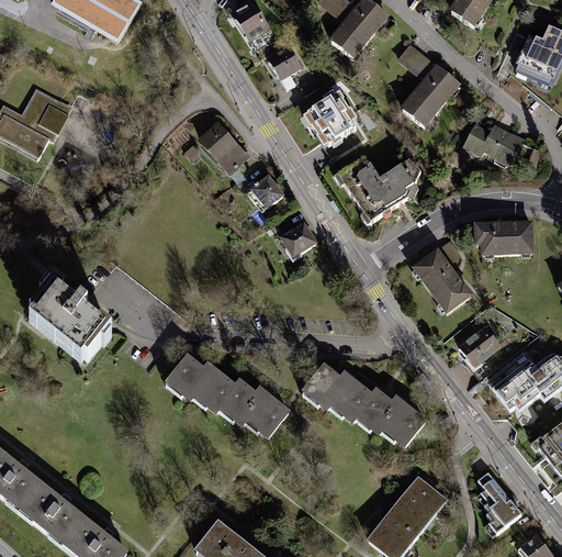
[(51,0),(119,40),(142,0),(51,0)]
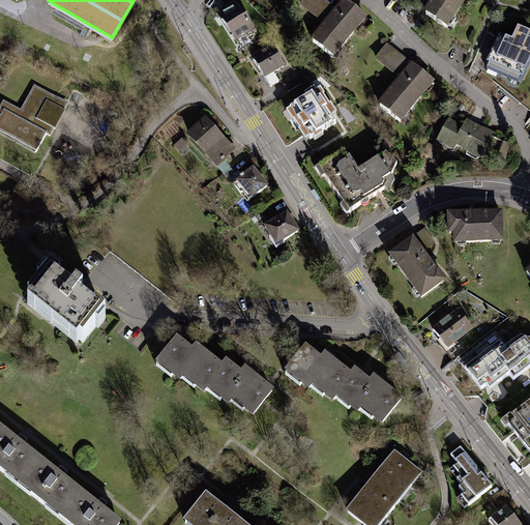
[(228,4),(219,9),(235,35),(253,24),(244,10),(241,12),(234,0),(232,0),(227,3),(228,4)]
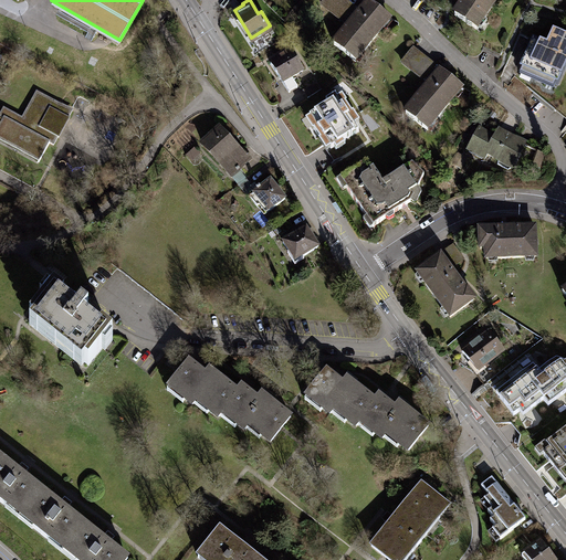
[(321,0),(342,17),(353,2),(349,0),(321,0)]
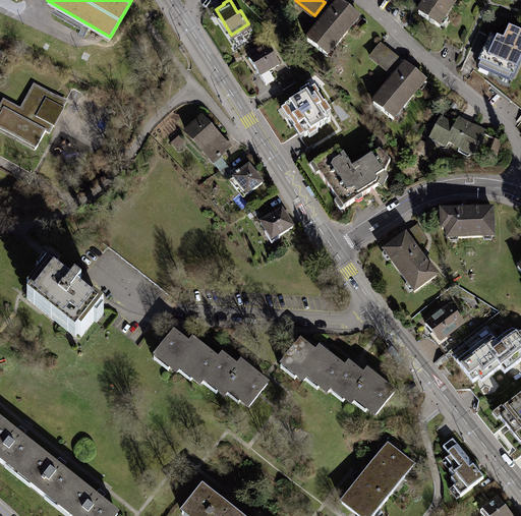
[(336,0),(307,36),(327,51),(358,12),(344,0),(336,0)]
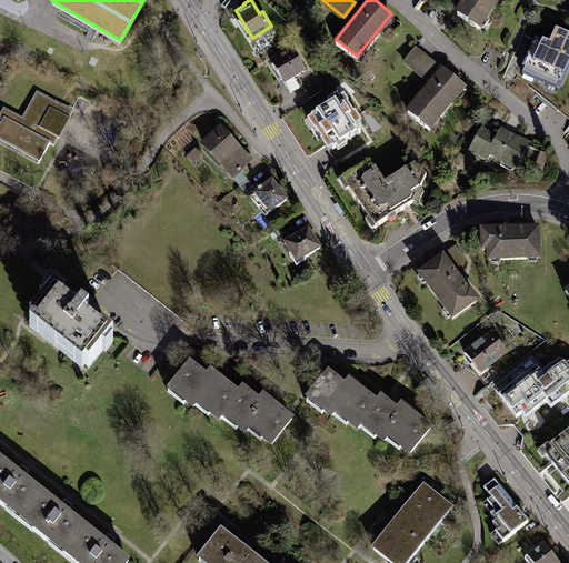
[(463,0),(457,10),(479,24),(495,0),(463,0)]
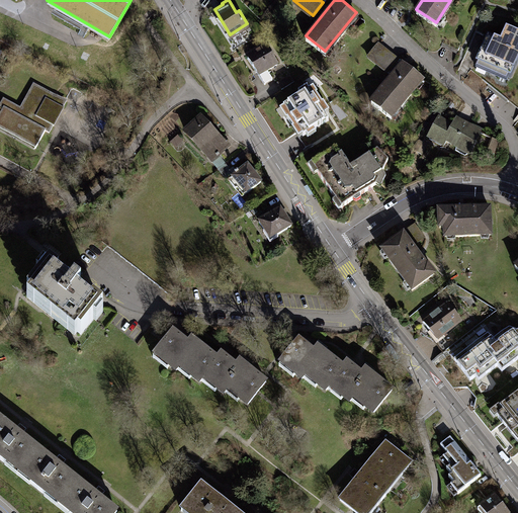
[(517,25),(505,21),(500,33),(487,27),(475,56),(510,71),(517,52),(517,25)]
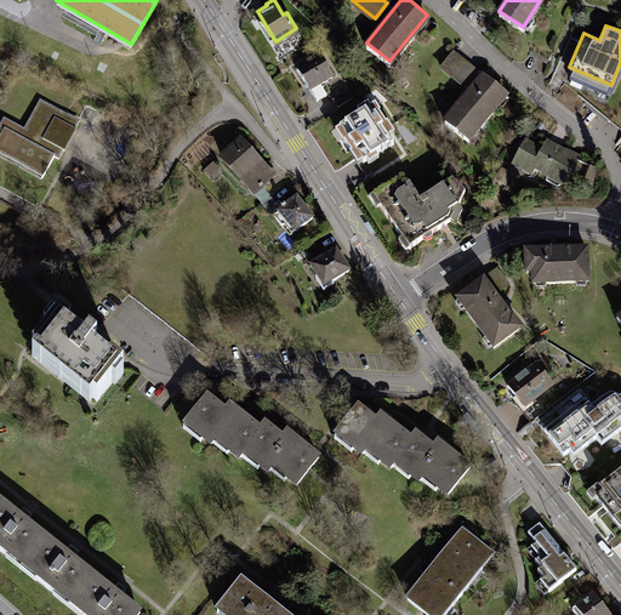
[(454,47),(442,63),(463,81),(476,66),(454,47)]
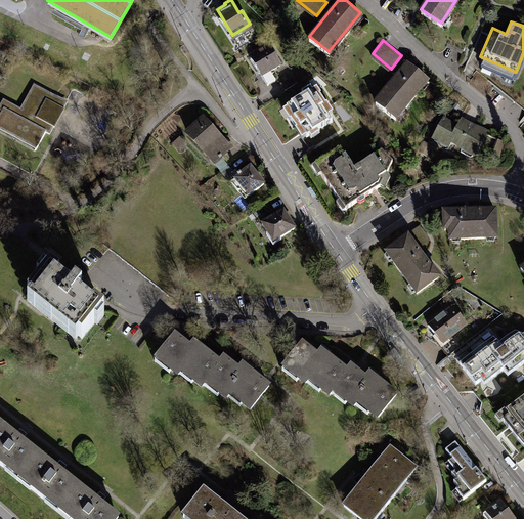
[(268,42),(251,53),(267,80),(274,75),(269,67),(280,59),(268,42)]
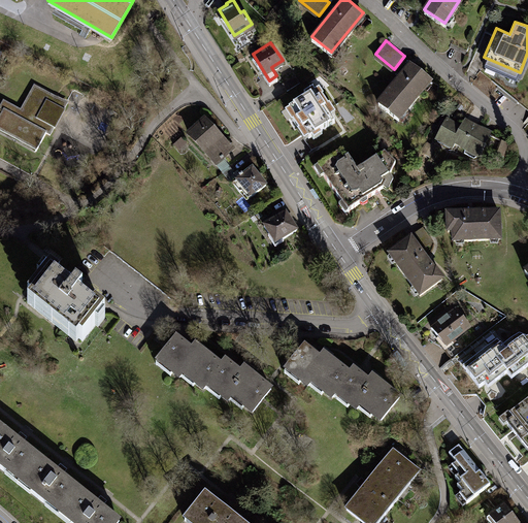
[(410,61),(378,100),(399,117),(431,76),(410,61)]
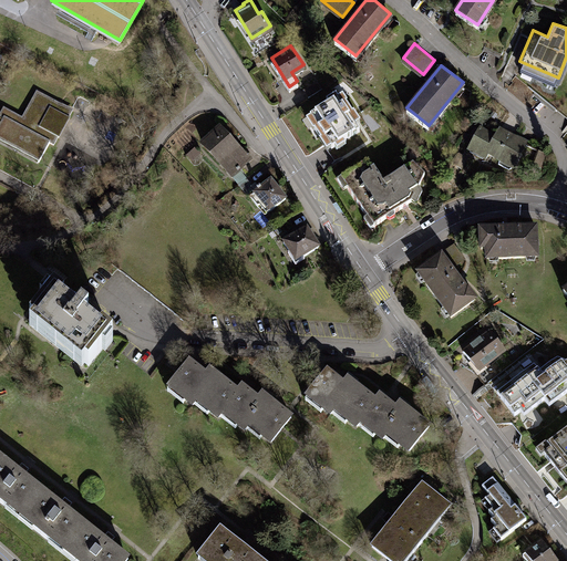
[(54,139),(58,133),(59,132),(40,122),(50,103),(58,107),(62,100),(37,85),(22,112),(4,102),(0,108),(0,110),(3,113),(0,118),(0,135),(39,157),(50,137),(54,139)]
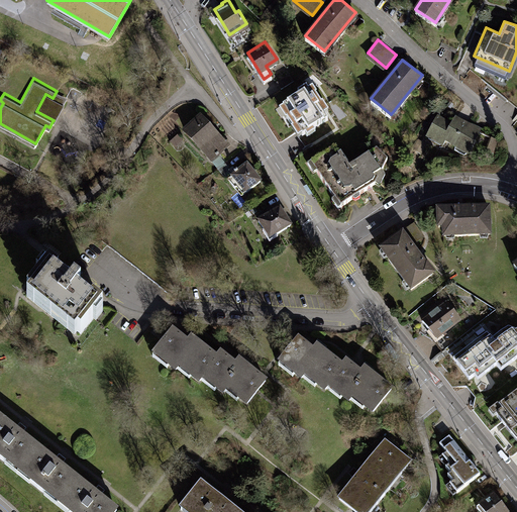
[(306,91),(281,108),(297,130),(302,126),(308,135),(323,124),(318,117),(329,109),(314,89),(308,93),(306,91)]
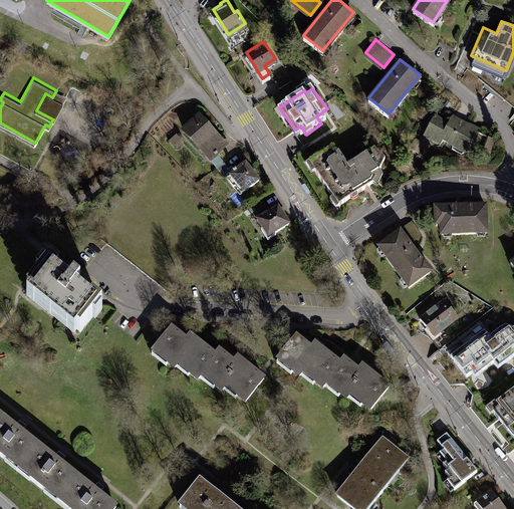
[(66,95),(56,90),(52,97),(45,93),(36,110),(53,119),(52,120),(54,120),(59,111),(64,102),(63,102),(66,95)]
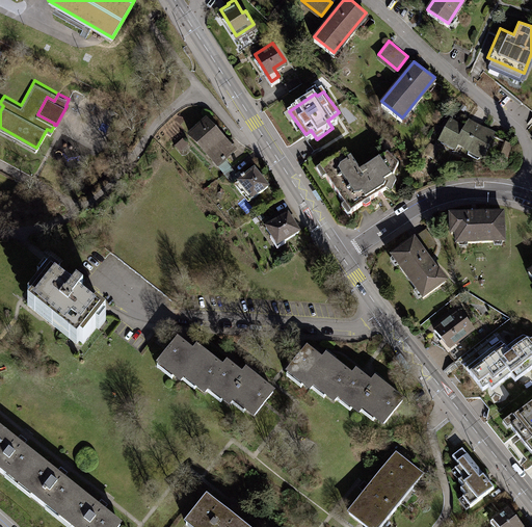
[(207,116),(191,132),(218,161),(236,145),(229,136),(227,138),(207,116)]
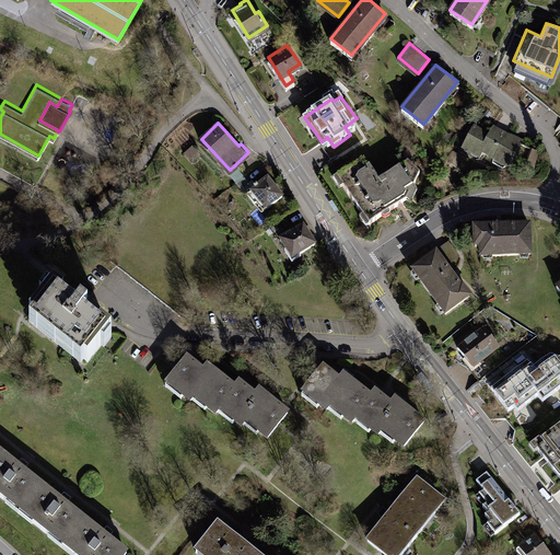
[(520,138),(493,124),(489,131),(474,123),(463,143),(479,152),(482,147),(506,161),(520,138)]
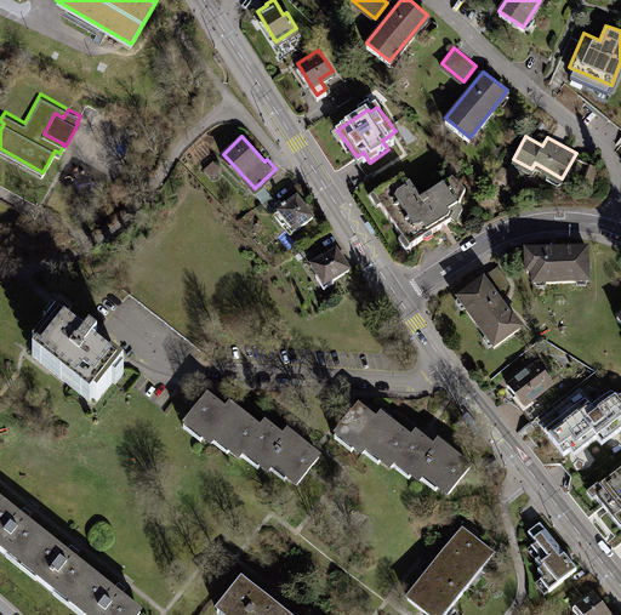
[(403,169),(377,187),(382,195),(379,200),(403,234),(400,237),(405,246),(422,234),(423,237),(426,237),(431,234),(432,232),(431,229),(450,216),(454,209),(451,205),(459,200),(466,187),(451,174),(420,194),(403,169)]
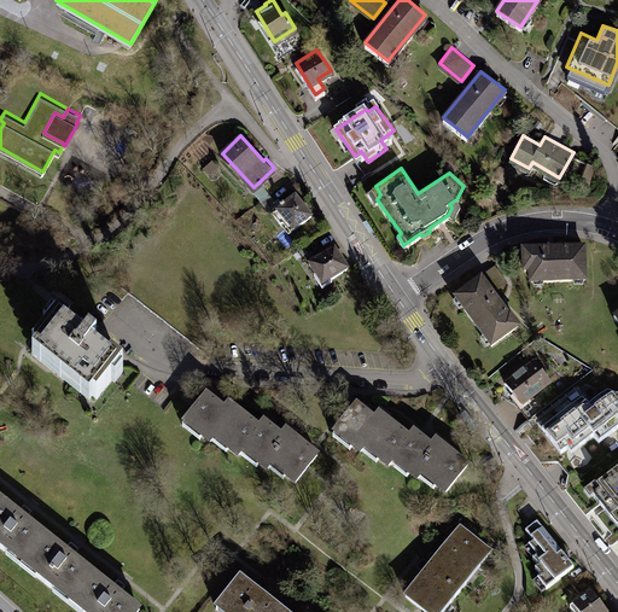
[(281,202),(273,209),(290,228),(312,211),(293,190),(292,191),(289,186),(279,193),(283,198),(279,200),(281,202)]
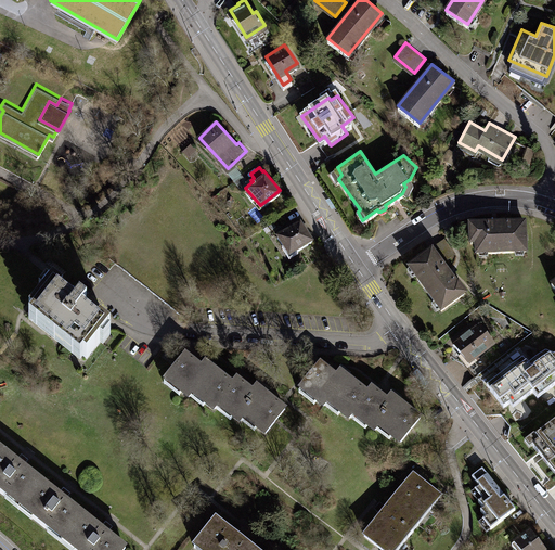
[(300,218),(276,233),(283,243),(285,242),(292,252),(312,238),(300,218)]
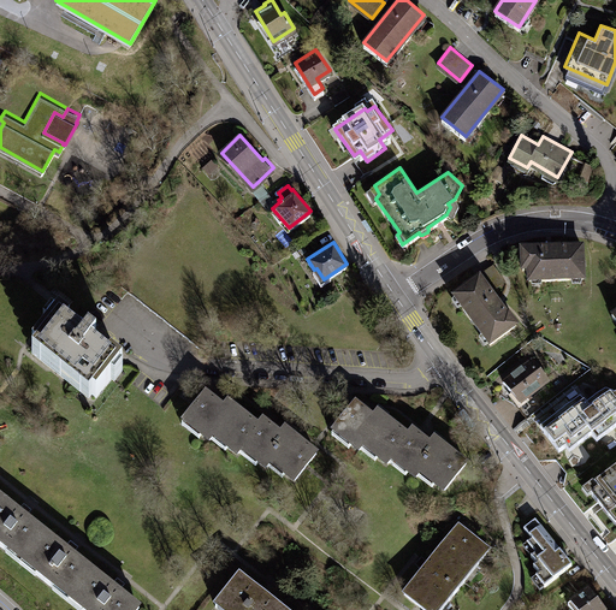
[(582,243),(522,243),(522,264),(528,264),(528,274),(582,274),(582,243)]
